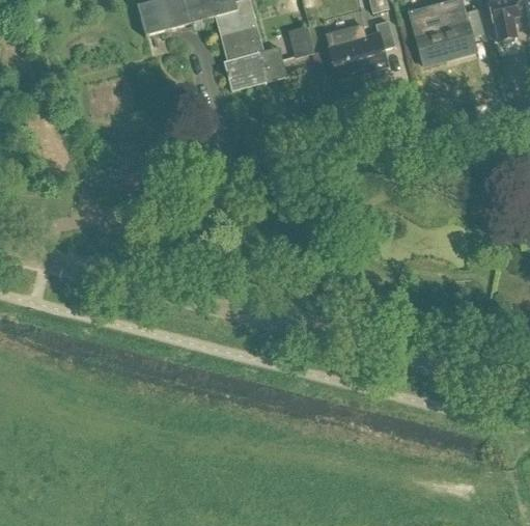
[(146,35),(216,17),(212,2),(220,0),(151,0),(136,4),(145,36),(146,36),(146,35)]
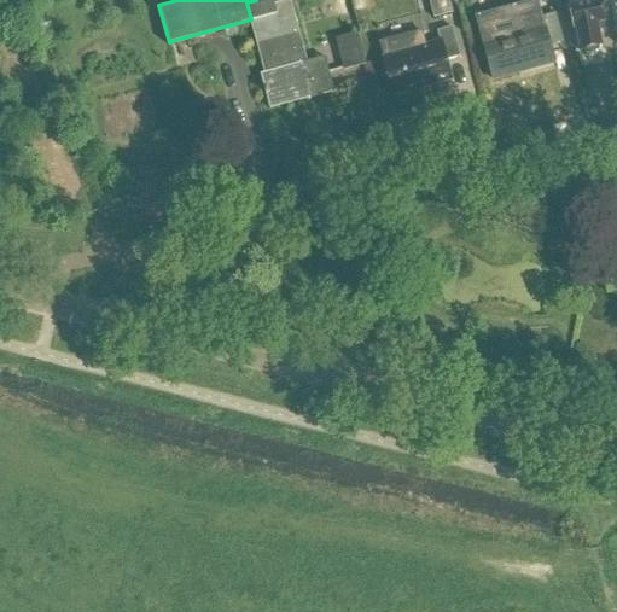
[(246,3),(251,19),(265,70),(260,71),(269,106),(333,89),(327,68),(324,54),(306,59),(291,0),(256,0),(246,3)]
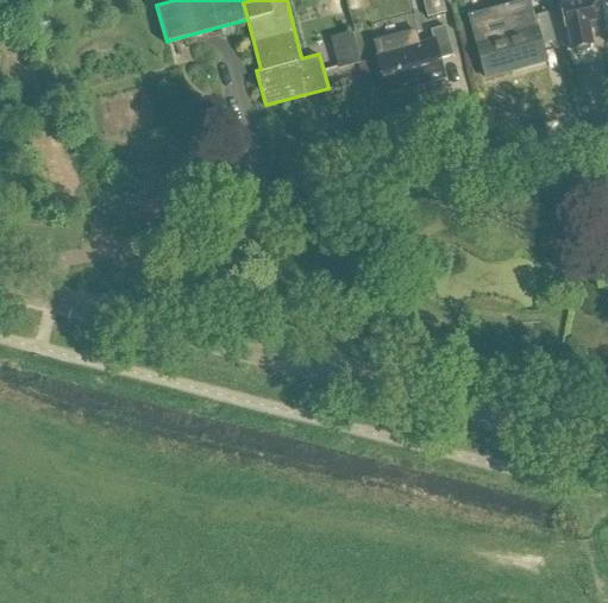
[(561,0),(562,5),(561,5),(565,25),(566,24),(571,46),(572,46),(577,50),(588,48),(587,48),(590,43),(591,42),(587,20),(595,19),(590,0),(561,0)]
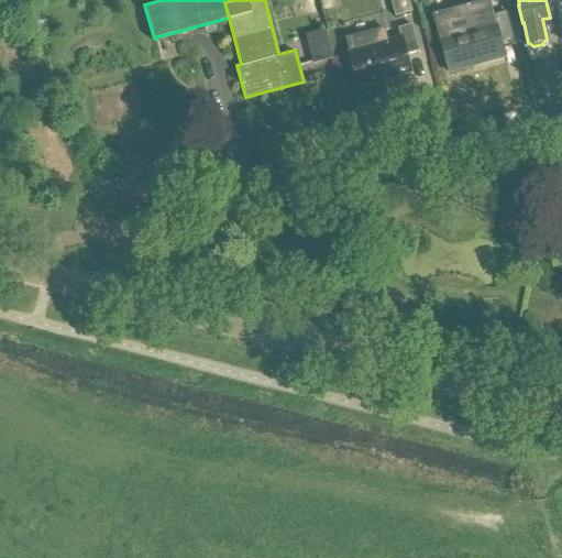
[(439,37),(442,48),(449,69),(504,54),(499,39),(511,35),(505,10),(492,13),(494,22),(439,37)]
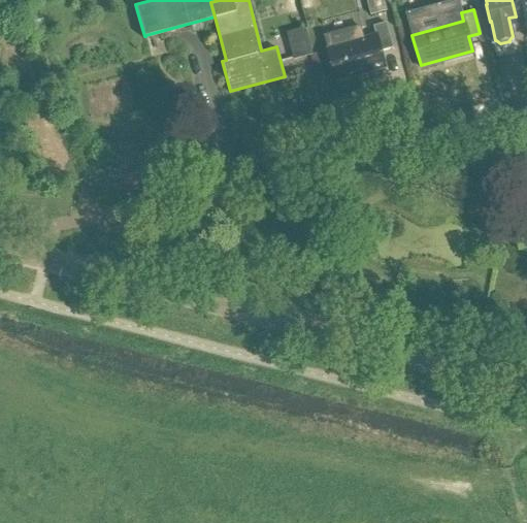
[(360,24),(322,34),(326,46),(334,78),(384,65),(380,48),(392,45),(385,21),(372,24),(375,33),(363,36),(360,24)]
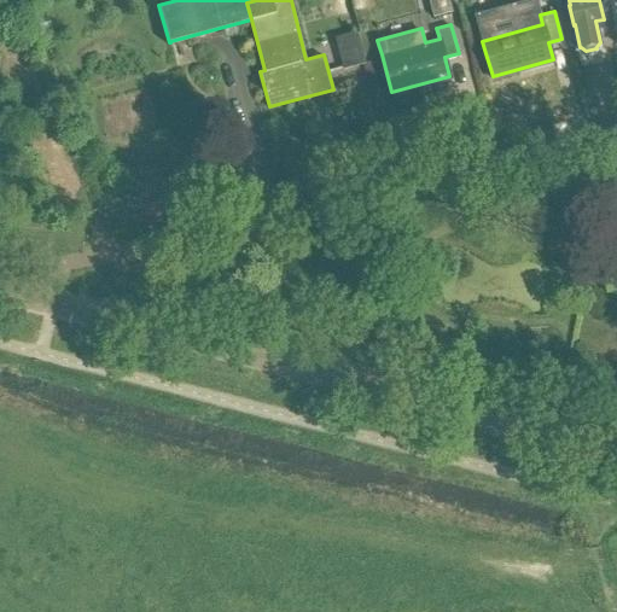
[(364,62),(361,53),(356,31),(336,36),(343,66),(364,62)]
